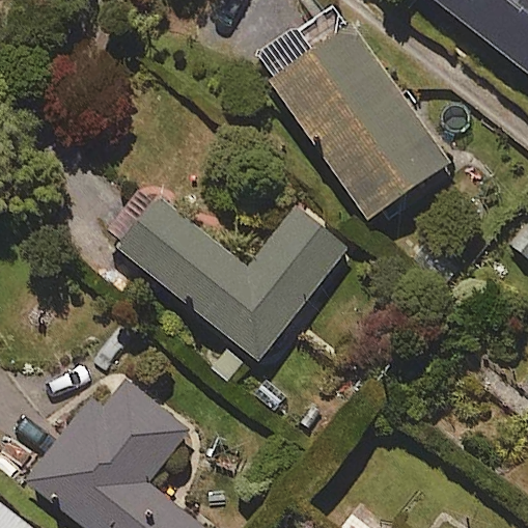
[(448,162),(335,0),(330,0),(251,55),(365,220),(448,162)]
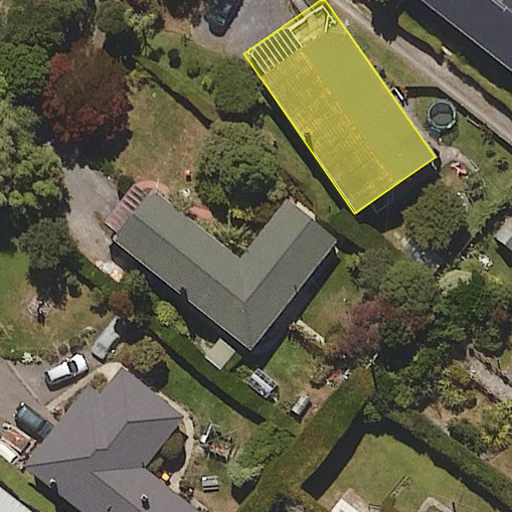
[(511,0),(422,0),(511,72),(511,0)]
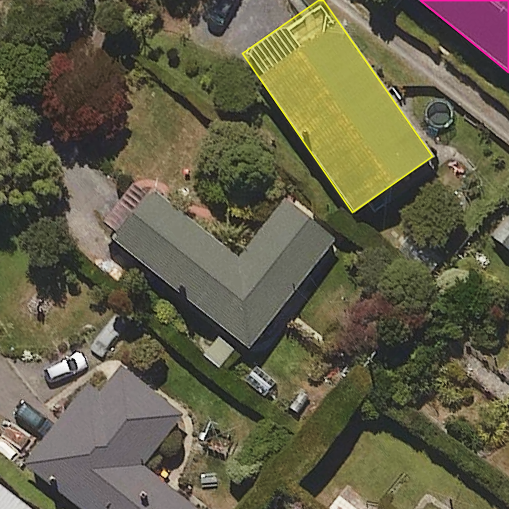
[(237,258),(134,175),(94,224),(248,349),(335,241),(284,200),(237,258)]
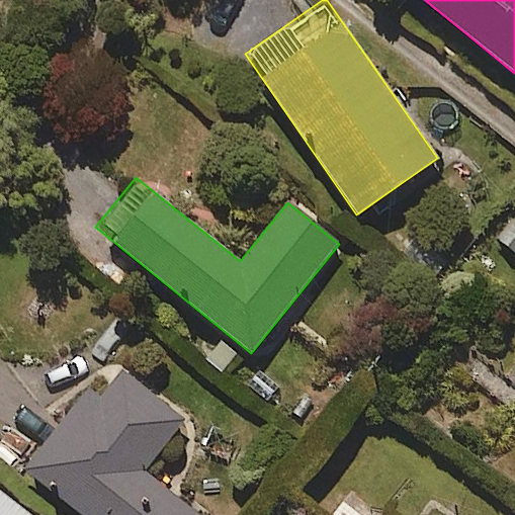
[(514,223),(502,242),(514,250),(514,223)]
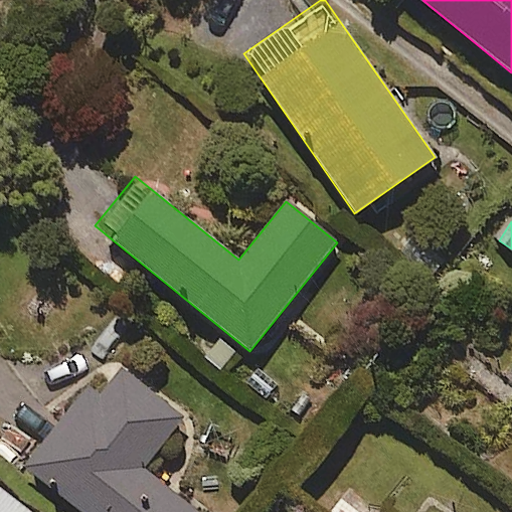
[(181,418),(111,360),(24,467),(78,511),(196,511),(142,467),(181,418)]
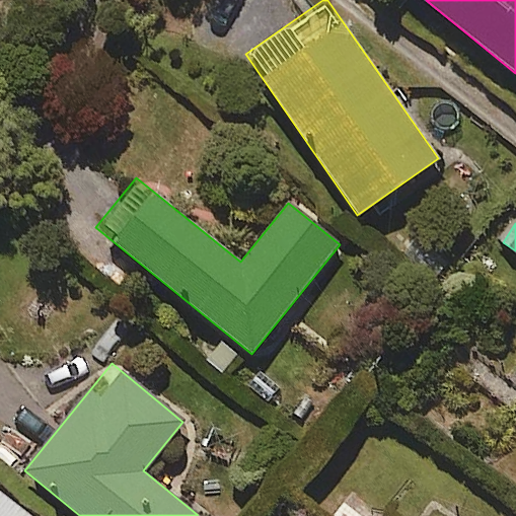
[(28,515),(0,493),(0,515),(28,515)]
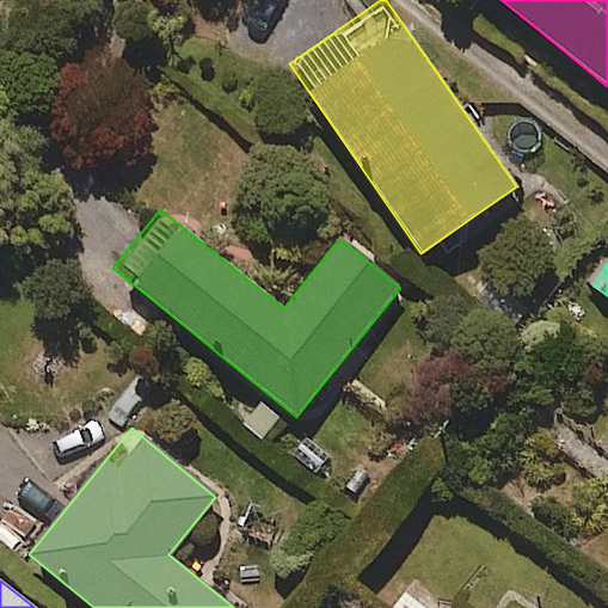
All buildings are outlined.
